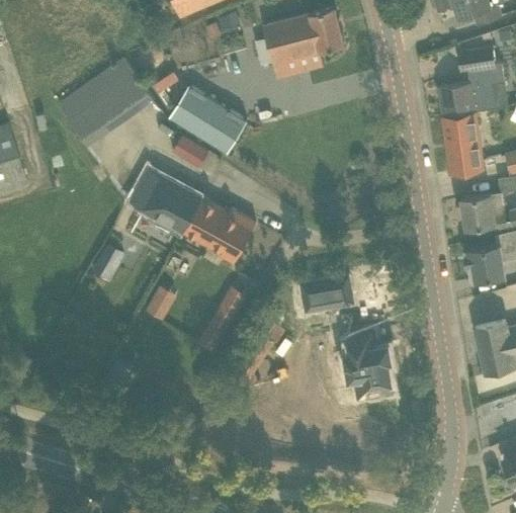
[(171,0),(180,18),(221,0),(171,0)]
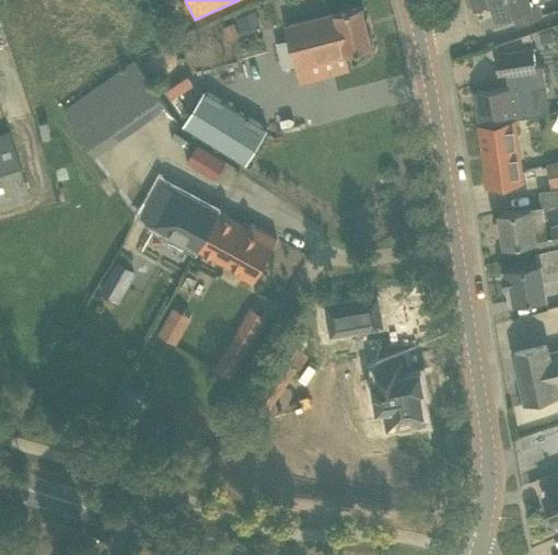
[(510,16),(514,30),(541,21),(537,9),(544,7),(541,0),(487,0),(495,22),(510,16)]
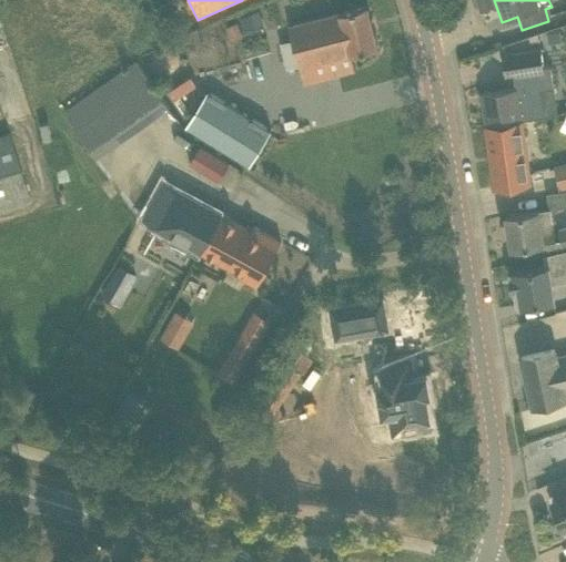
[(487,1),(474,6),(477,16),(491,11),(487,1)]
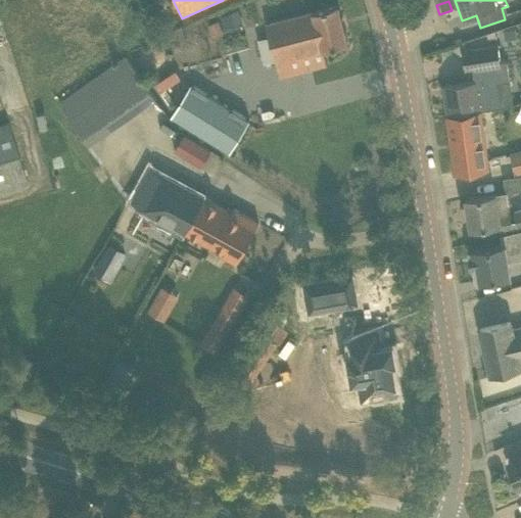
[(276,65),(345,48),(335,10),(266,29),(276,65)]
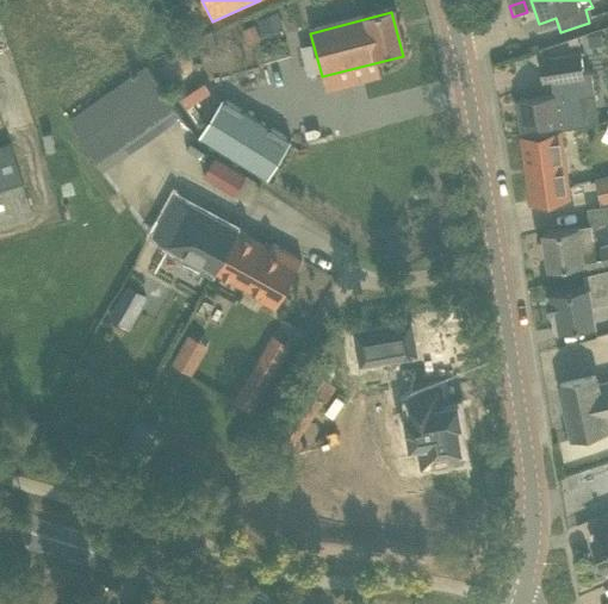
[(280,32),(274,18),(255,25),(260,39),(280,32)]
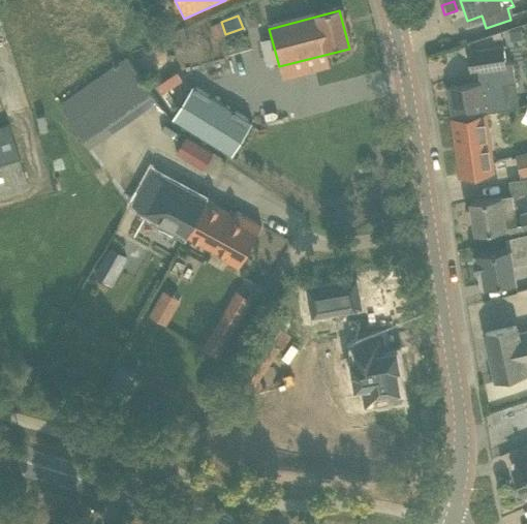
[(522,44),(520,34),(507,36),(508,47),(522,44)]
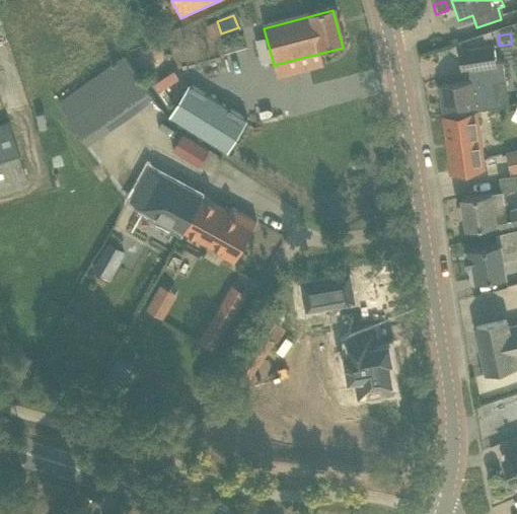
[(438,90),(442,121),(474,116),(487,115),(486,113),(496,112),(493,87),(504,86),(502,66),(495,67),(492,50),(456,54),(459,74),(466,73),(468,86),(438,90)]
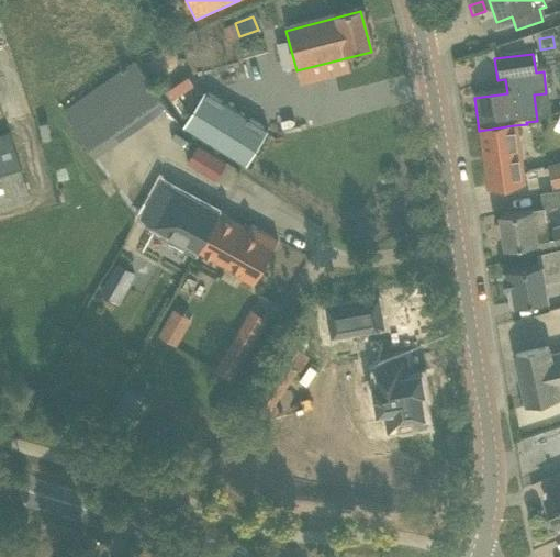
[(167,112),(133,66),(60,115),(94,162),(167,112)]
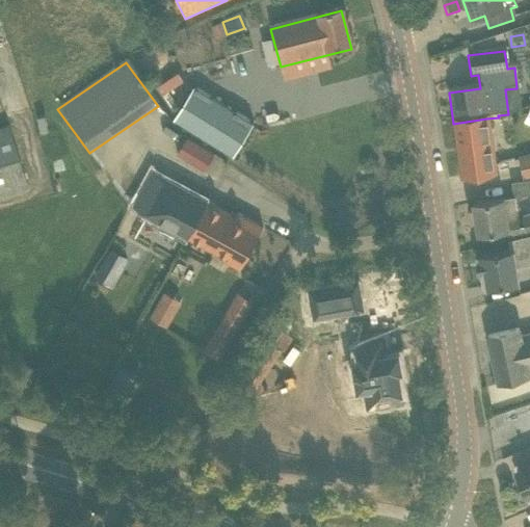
[(252,127),(192,90),(173,123),(232,159),(252,127)]
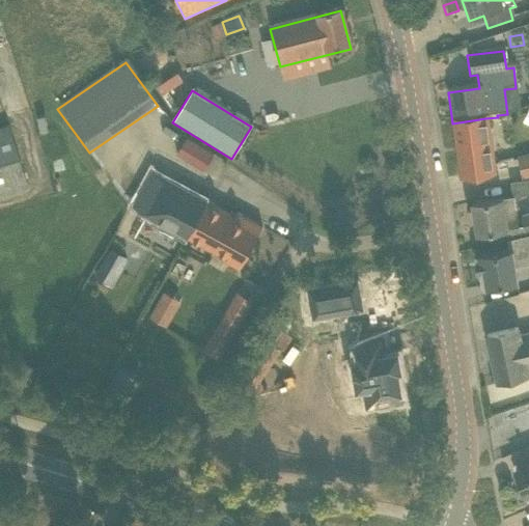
[(485,118),(452,123),(461,181),(494,176),(485,118)]
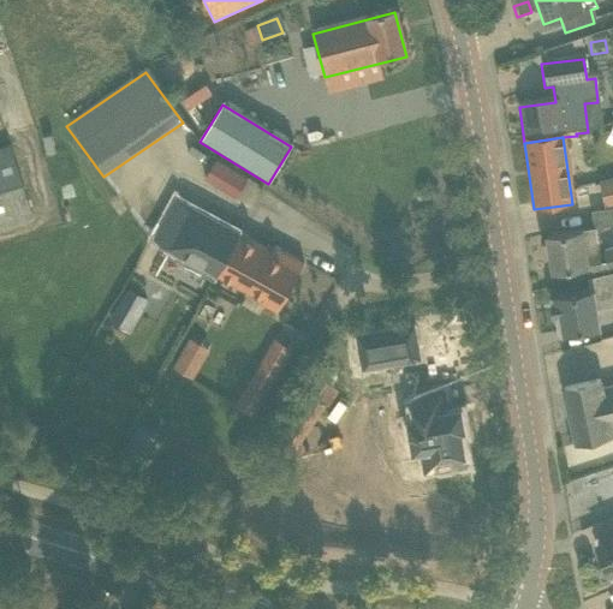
[(0,231),(30,224),(6,149),(0,150),(0,231)]
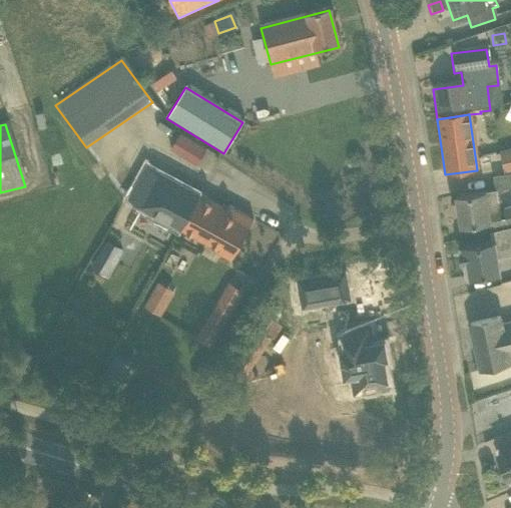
[(178,136),(169,153),(193,169),(205,153),(178,136)]
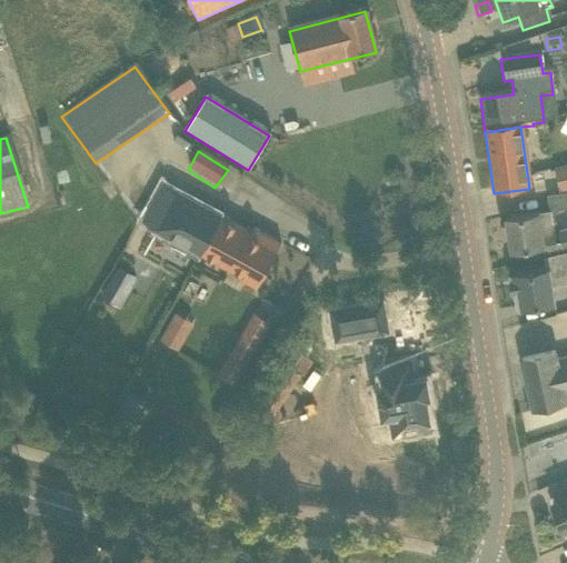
[(566,168),(551,172),(557,194),(566,191),(566,168)]
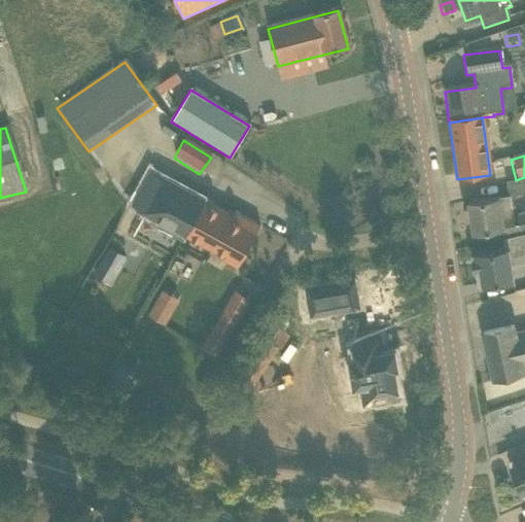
[(222,262),(237,270),(258,229),(232,214),(230,218),(150,175),(132,209),(212,252),(214,249),(226,255),(222,262)]
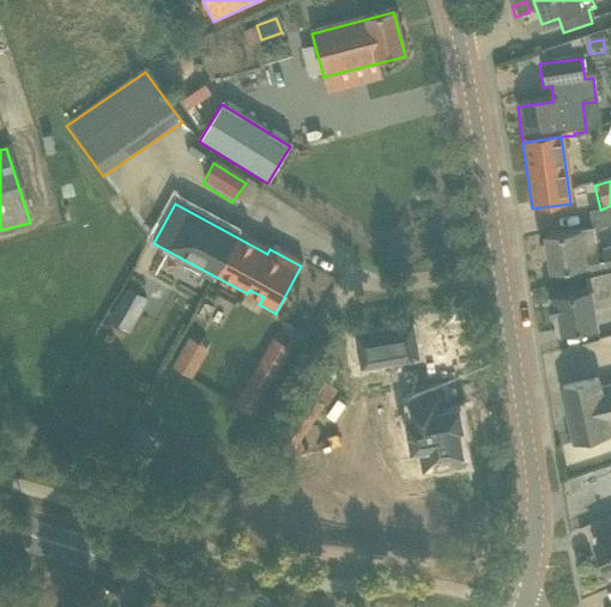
[(610,211),(587,216),(591,232),(579,234),(579,232),(544,238),(550,274),(584,268),(585,279),(610,272),(610,249),(599,253),(600,265),(597,265),(592,232),(610,229),(610,211)]
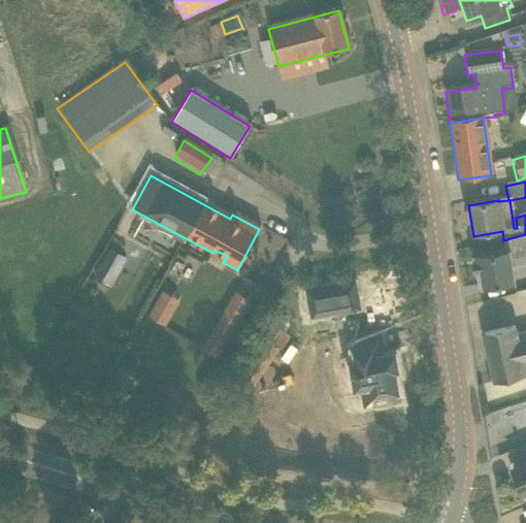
[(525,264),(525,235),(503,242),(505,253),(473,259),(473,263),(472,263),(473,273),(475,273),(478,289),(514,284),(511,267),(525,264)]
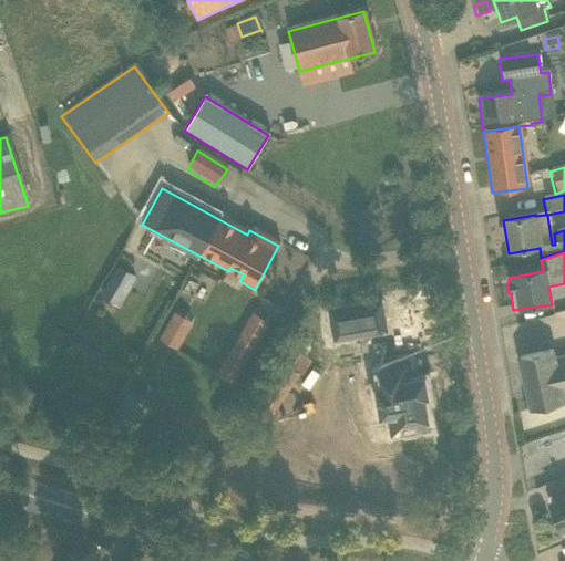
[(99,299),(117,310),(134,281),(115,270),(99,299)]
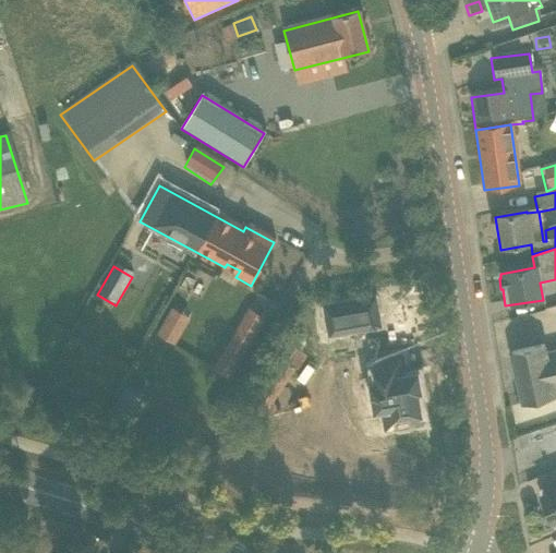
[(374,299),(323,309),(328,339),(379,329),(374,299)]
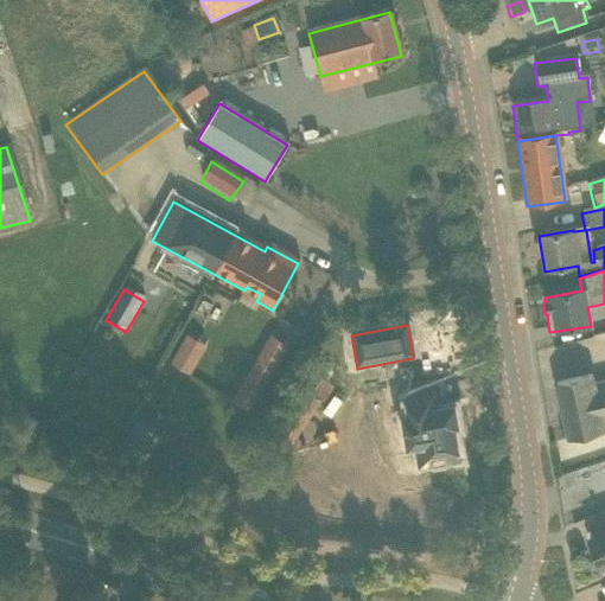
[(184,336),(167,366),(189,378),(205,349),(184,336)]
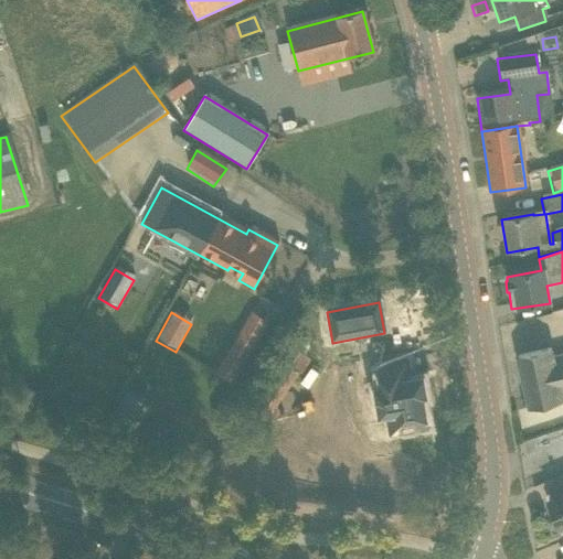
[(215,377),(233,386),(267,324),(251,315),(215,377)]
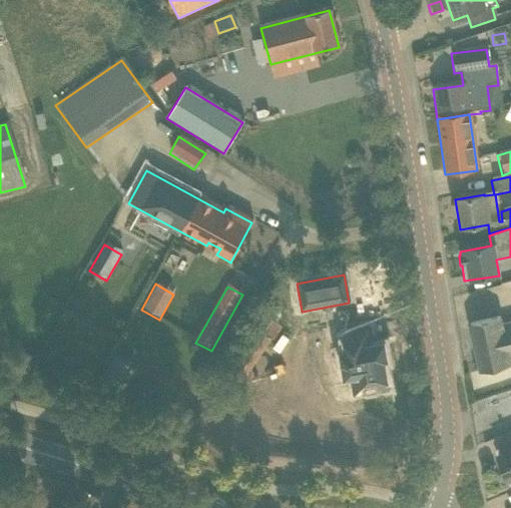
[(263,317),(252,331),(270,343),(273,345),(283,331),(263,317)]
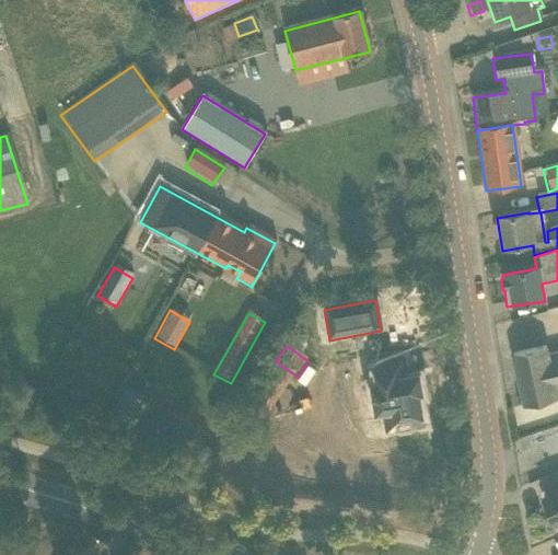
[(557,391),(557,356),(547,359),(545,350),(512,357),(523,407),(556,401),(554,392),(557,391)]
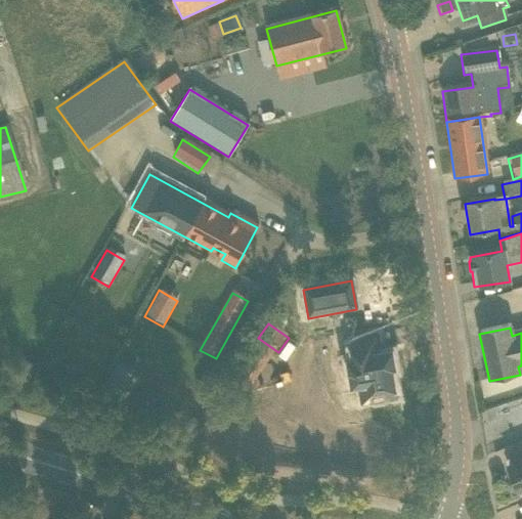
[(357,385),(360,405),(397,399),(392,369),(395,369),(392,350),(381,351),(378,334),(349,339),(352,359),(346,360),(351,386),(357,385)]
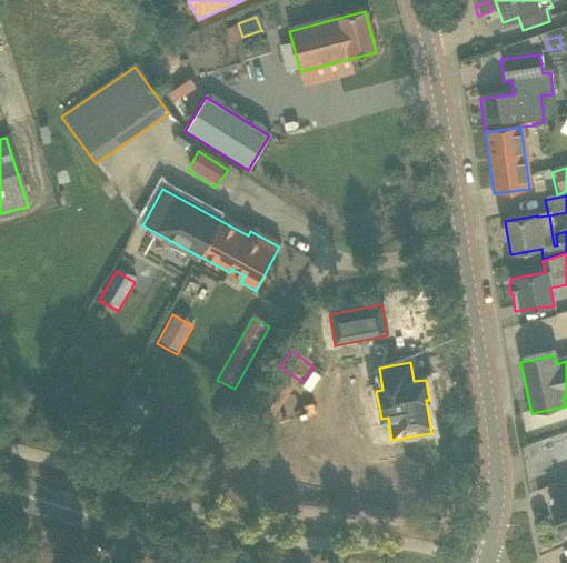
[(267,426),(299,380),(280,367),(248,413),(267,426)]
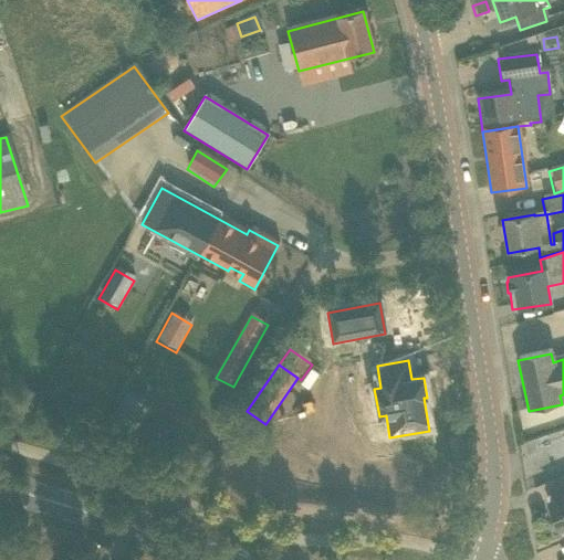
[(363,484),(354,456),(382,447),(369,409),(273,441),(291,495),(343,478),(346,489),(363,484)]
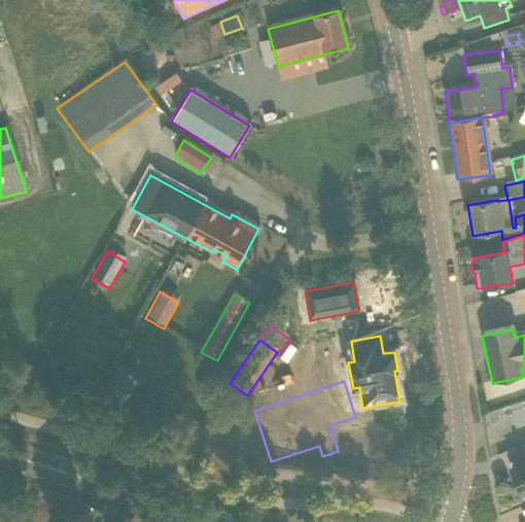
[(520,494),(524,492),(524,448),(520,450),(524,461),(524,462),(510,470),(520,494)]
